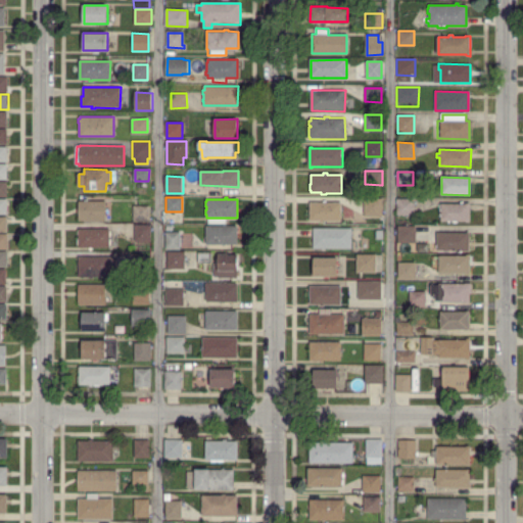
[(382,216),(365,216),(365,198),(382,198),(382,216)]
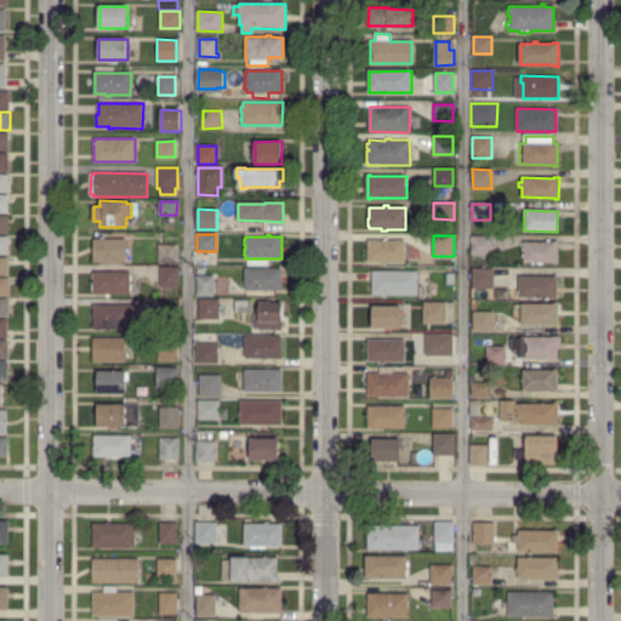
[(95,262),(95,258),(93,258),(93,251),(91,251),(91,246),(93,246),(93,239),(101,239),(101,237),(104,237),(104,239),(125,239),(125,262),(95,262)]
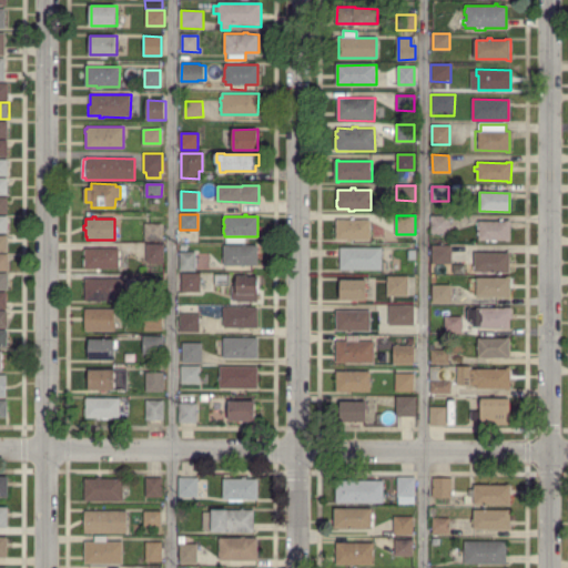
[(448,233),(432,233),(432,216),(448,216),(448,233)]
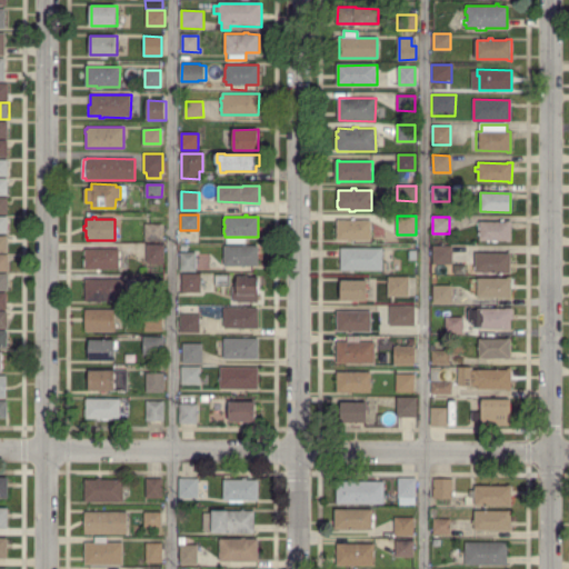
[(352,241),(348,241),(348,240),(338,240),(338,237),(336,237),(336,230),(338,230),(338,225),(337,225),(337,220),(351,220),(351,218),(356,218),(356,220),(371,220),(370,240),(352,240),(352,241)]
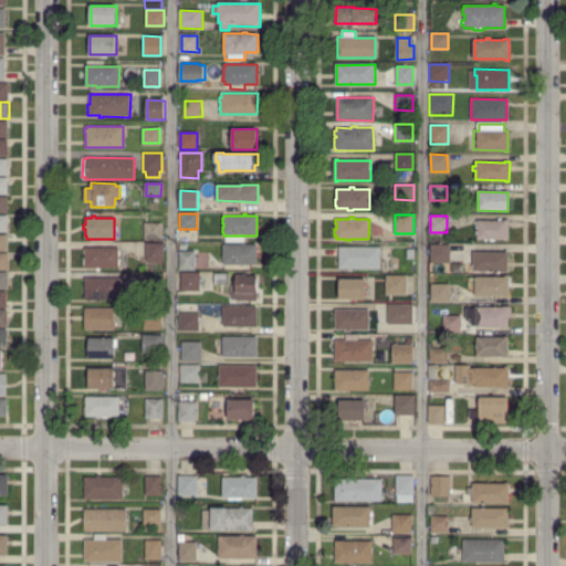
[(509,240),(504,240),(504,239),(478,239),(478,221),(503,221),(503,220),(509,220),(509,240)]
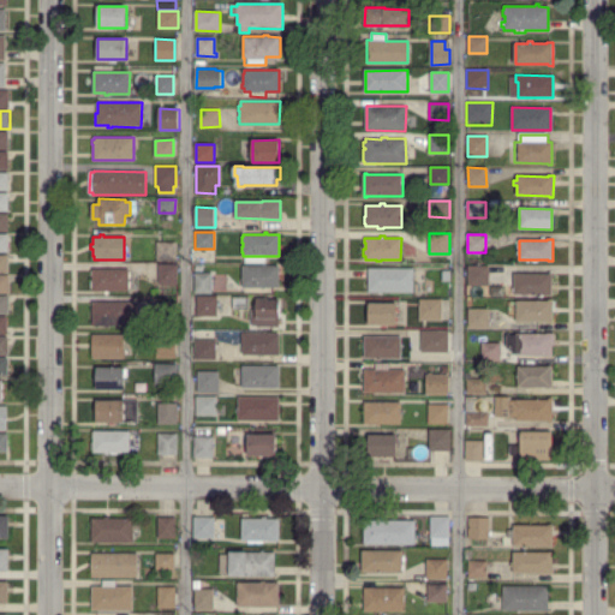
[(174,260),(155,260),(156,243),(175,243),(174,260)]
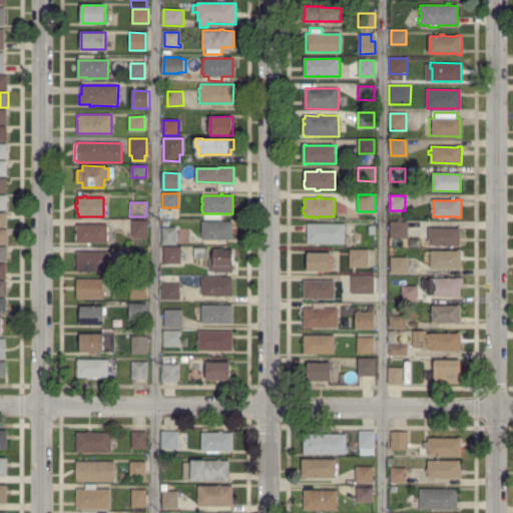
[(233,240),(203,239),(203,221),(219,221),(219,219),(223,219),(223,221),(233,221),(233,240)]
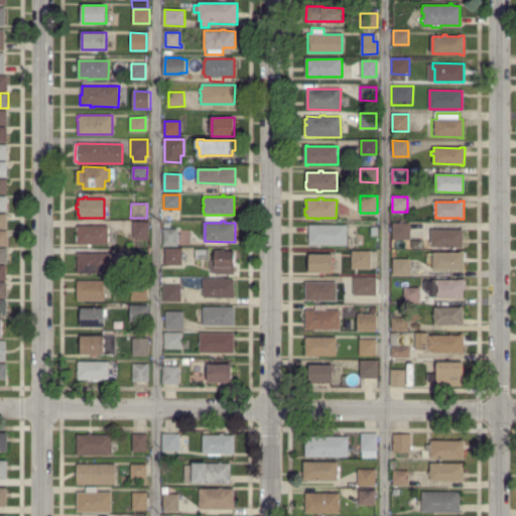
[(148,238),(133,238),(133,222),(148,222),(148,238)]
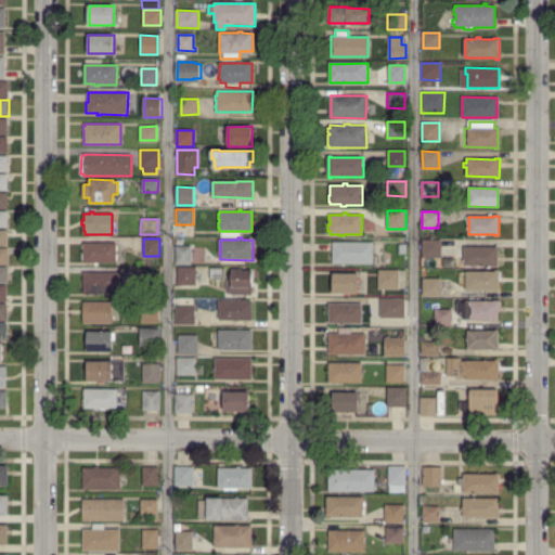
[(439,257),(424,257),(424,241),(439,241),(439,257)]
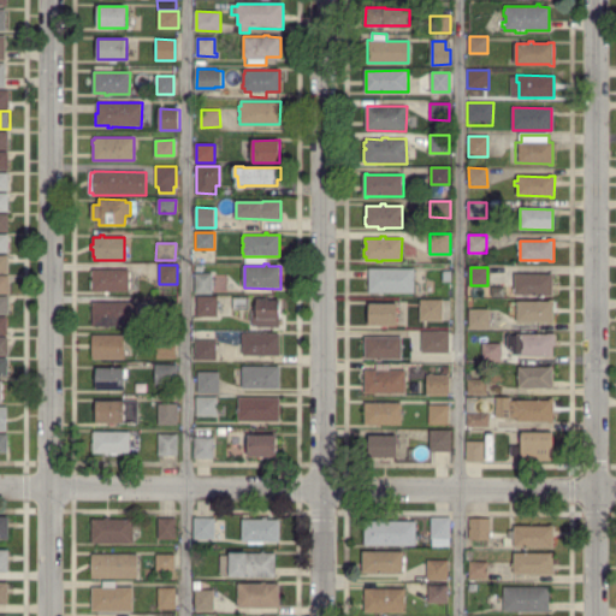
[(386,294),(380,294),(380,291),(369,291),(369,270),(414,270),(414,294),(386,294)]
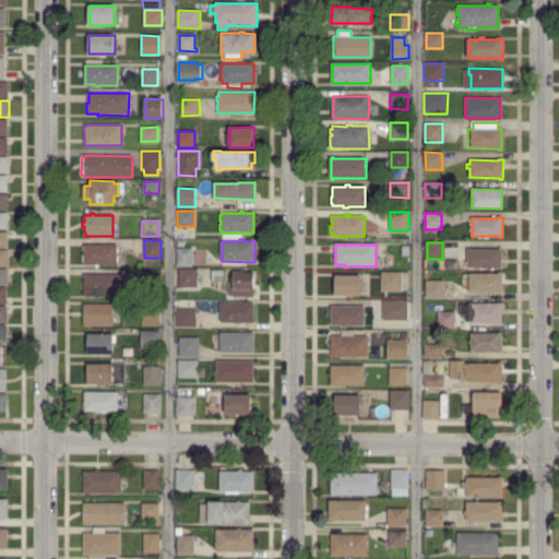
[(117,264),(85,263),(85,246),(117,246),(117,264)]
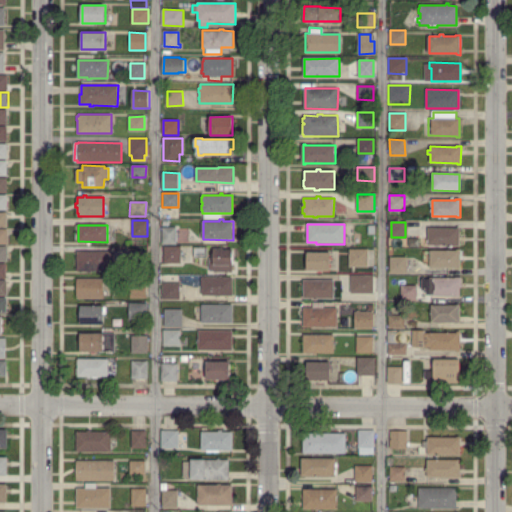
[(460,246),(454,246),(454,245),(429,245),(430,228),(456,228),(456,226),(460,226),(460,246)]
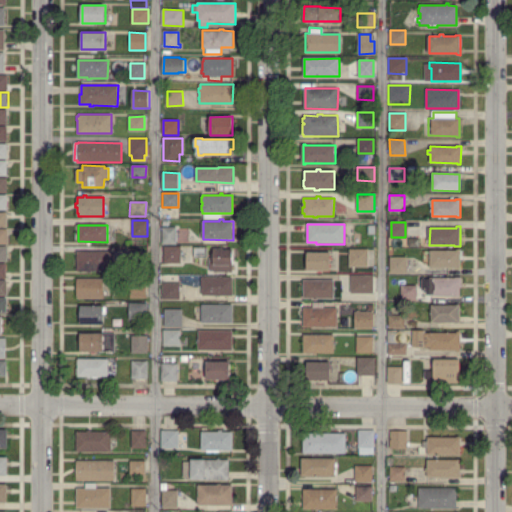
[(176,245),(162,245),(162,227),(176,228),(176,245)]
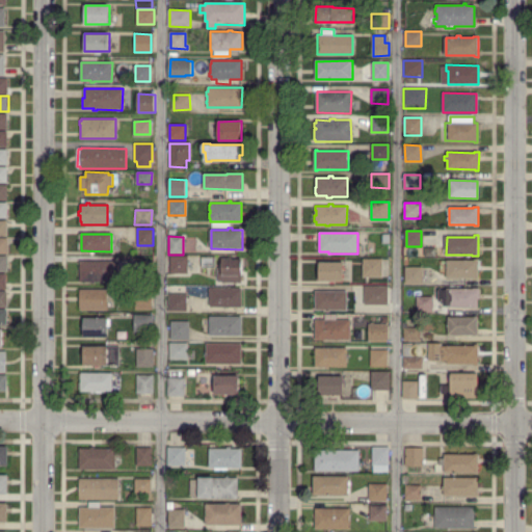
[(0,254),(0,239),(8,239),(8,254),(0,254)]
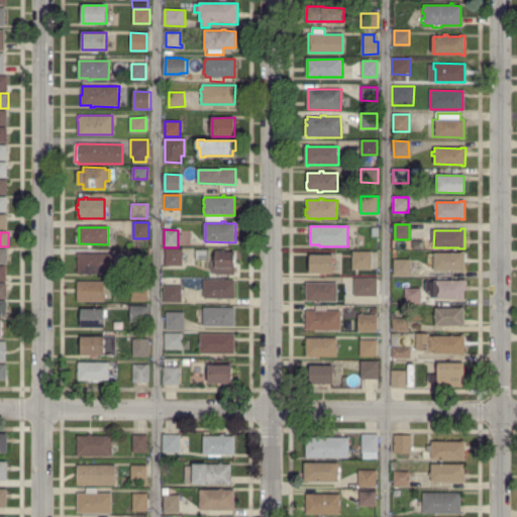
[(179,263),(164,263),(164,249),(179,249),(179,263)]
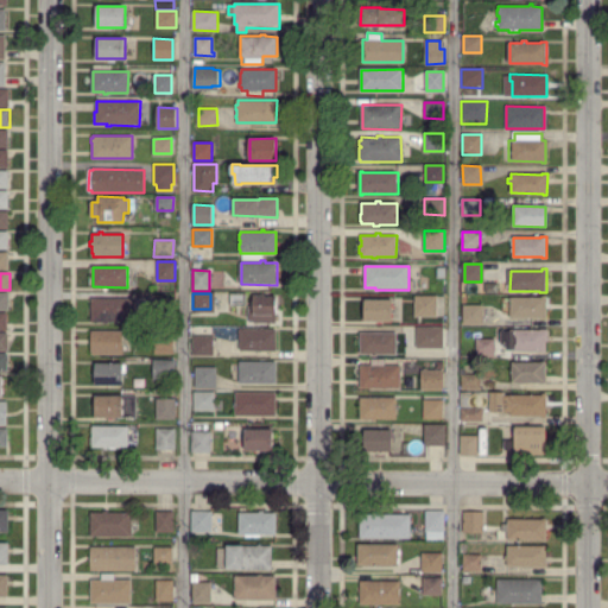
[(276,322),(253,322),(253,317),(247,317),(247,305),(255,305),(255,295),(265,295),(277,295),(276,312),(282,312),(282,321),(276,321),(276,322)]
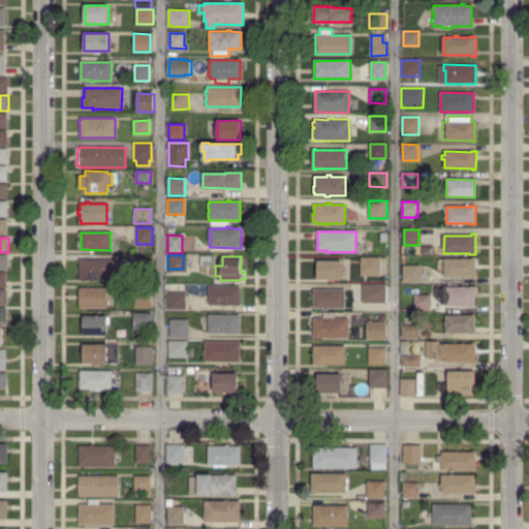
[(379,274),(363,273),(363,257),(380,258),(379,274)]
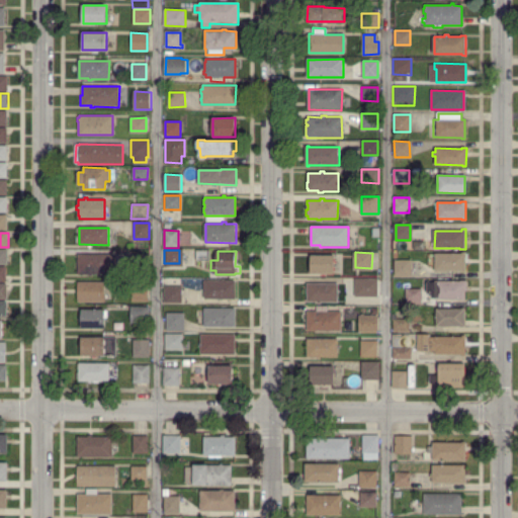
[(465,272),(462,271),(462,269),(435,269),(435,253),(461,253),(461,252),(465,252),(465,272)]
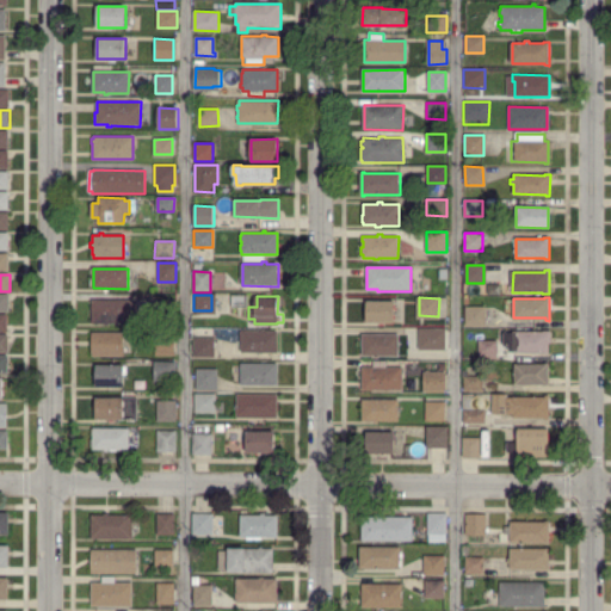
[(133,323),(92,323),(93,300),(133,301),(133,323)]
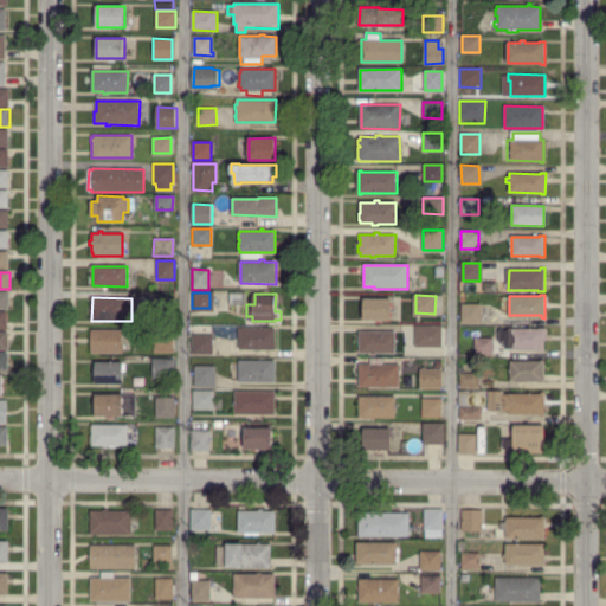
[(156,298),(176,298),(176,317),(156,317),(156,298)]
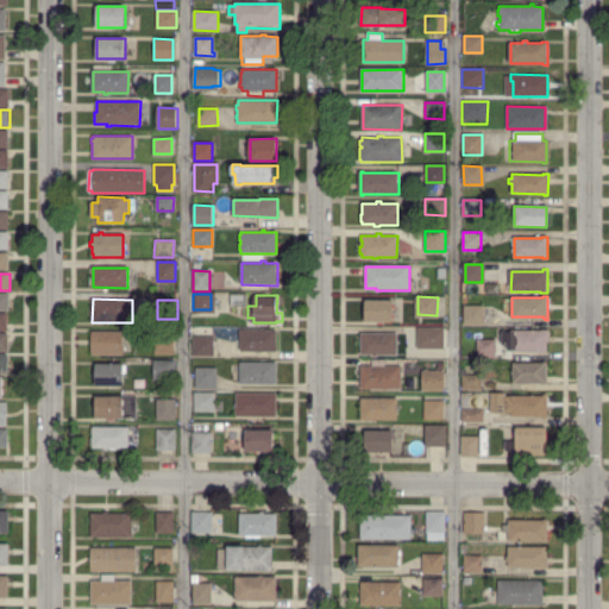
[(385,324),(377,324),(377,321),(366,321),(366,318),(363,318),(363,313),(365,313),(365,309),(363,309),(363,303),(365,303),(365,301),(391,301),(393,321),(385,321),(385,324)]
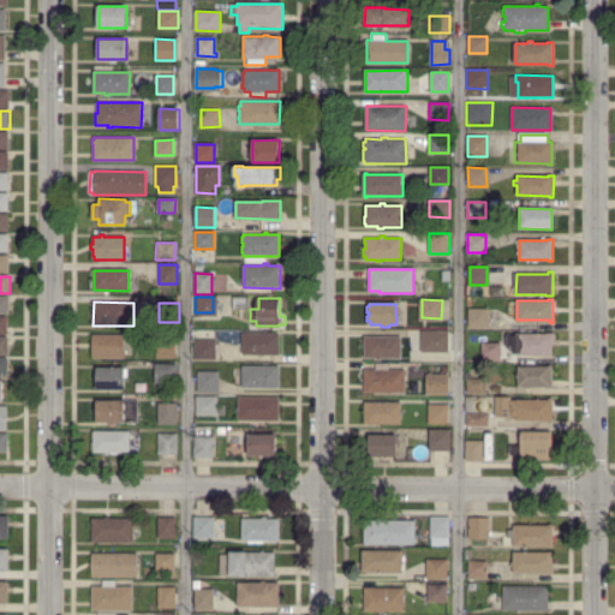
[(488,327),(470,327),(470,309),(488,309),(488,327)]
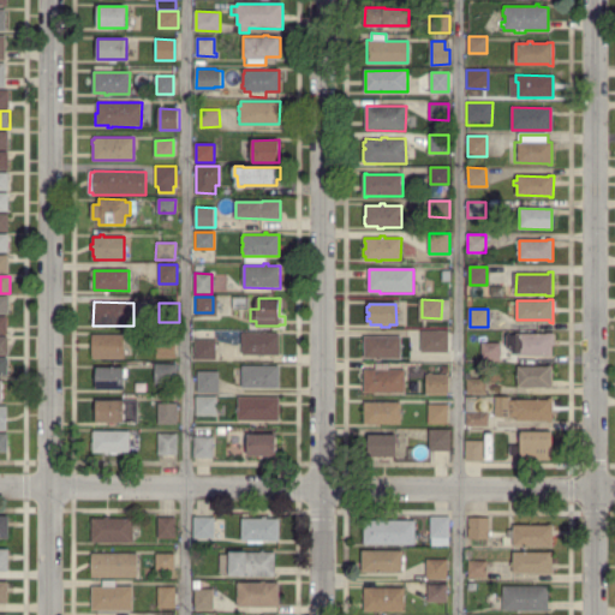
[(279,354),(243,354),(244,332),(262,333),(262,332),(267,332),(267,333),(279,333),(279,354)]
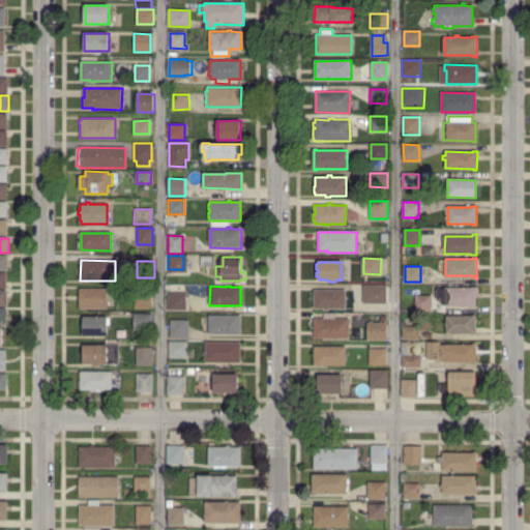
[(369,303),(367,286),(385,286),(385,303),(369,303)]
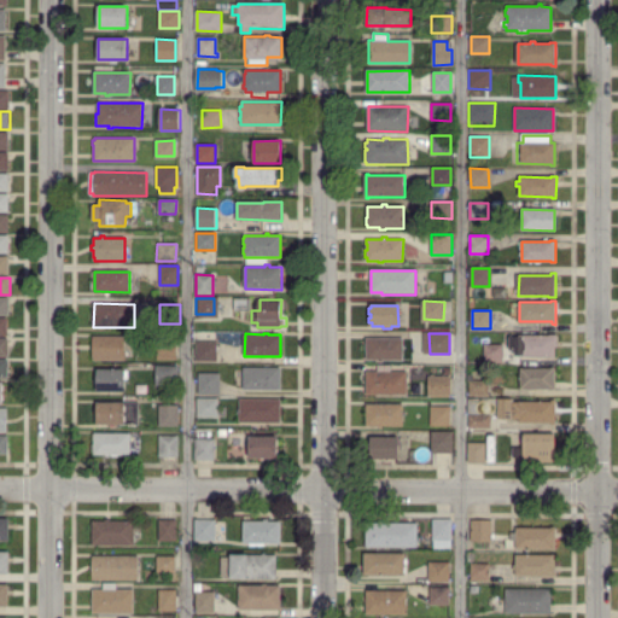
[(555,357),(548,357),(548,355),(514,355),(514,350),(511,350),(511,336),(549,336),(549,334),(557,334),(557,347),(555,347),(555,357)]
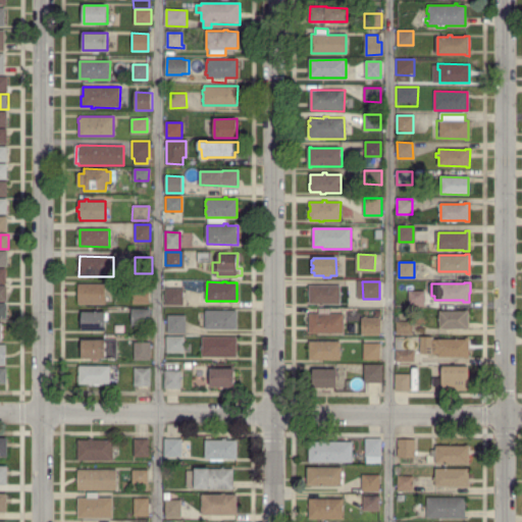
[(105,303),(79,303),(79,302),(77,302),(77,296),(79,296),(79,290),(77,290),(77,286),(79,286),(79,283),(105,284),(105,303)]
